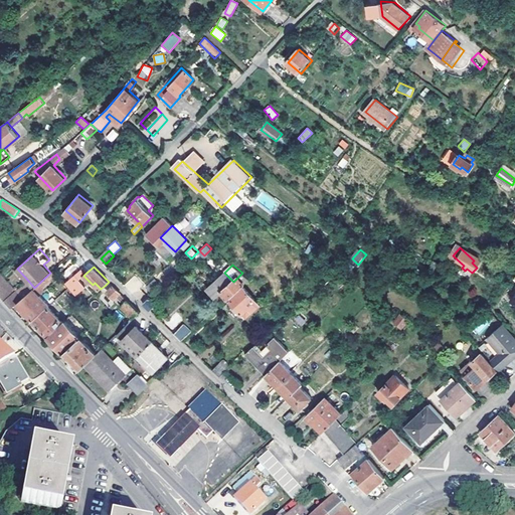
[(63,281),(65,284),(77,273),(75,270),(63,281)]
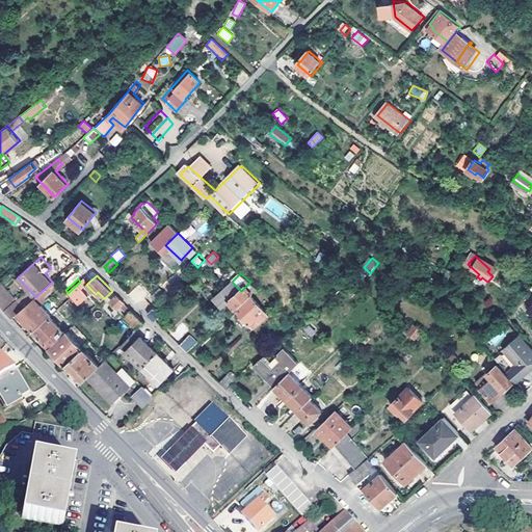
[(80,282),(68,293),(73,297),(78,303),(88,294),(83,289),(86,285),(88,283),(84,278),(80,282)]
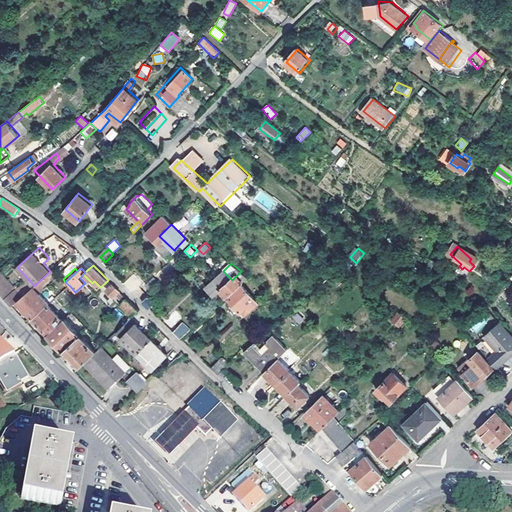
[(228,296),(241,284),(242,284),(248,278),(241,271),(232,280),(224,272),(207,288),(216,297),(222,291),(228,296)]
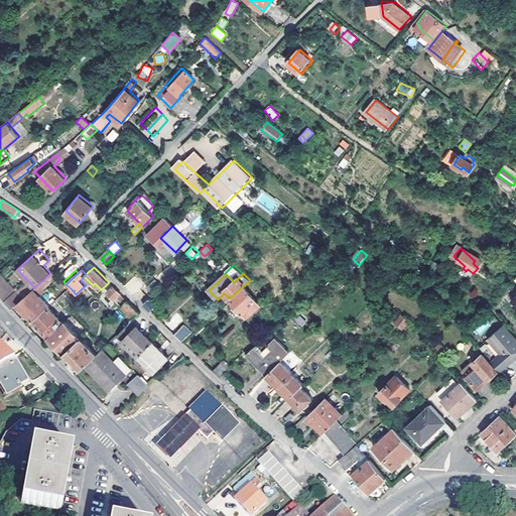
[(22,300),(22,299),(17,293),(0,274),(0,296),(12,309),(18,303),(22,300)]
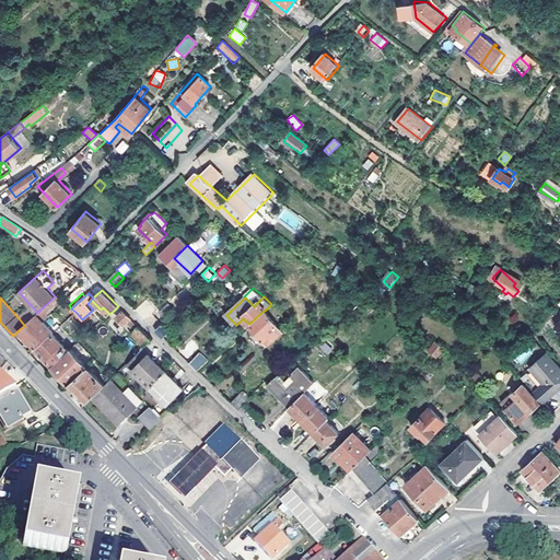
[(93,311),(97,306),(91,300),(88,304),(93,310),(93,311)]
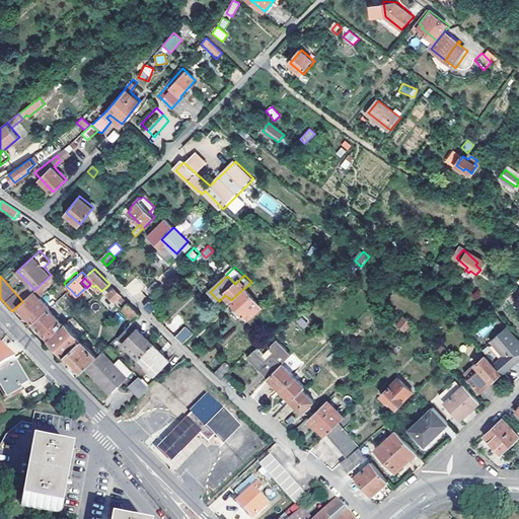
[(22,301),(34,290),(29,284),(17,295),(22,301)]
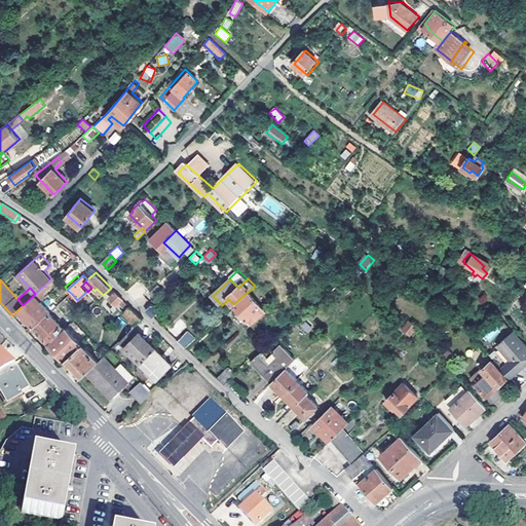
[(111,288),(107,292),(111,297),(110,298),(117,305),(119,303),(123,308),(127,304),(111,288)]
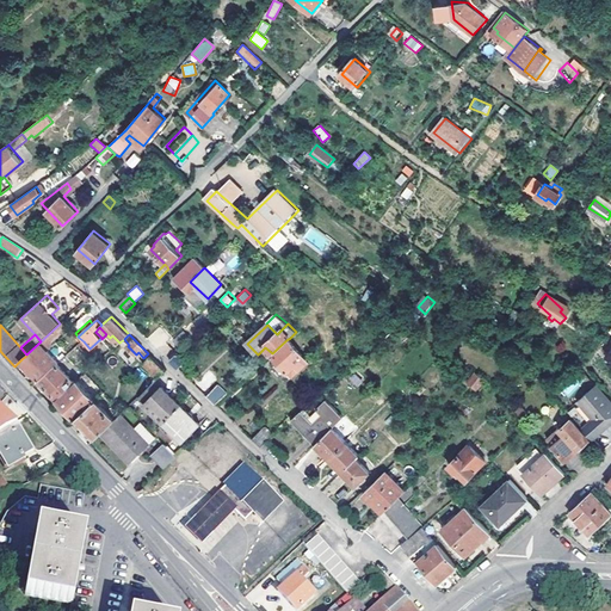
[(296,365),(302,370),(310,362),(288,339),(272,353),(289,371),(296,365)]
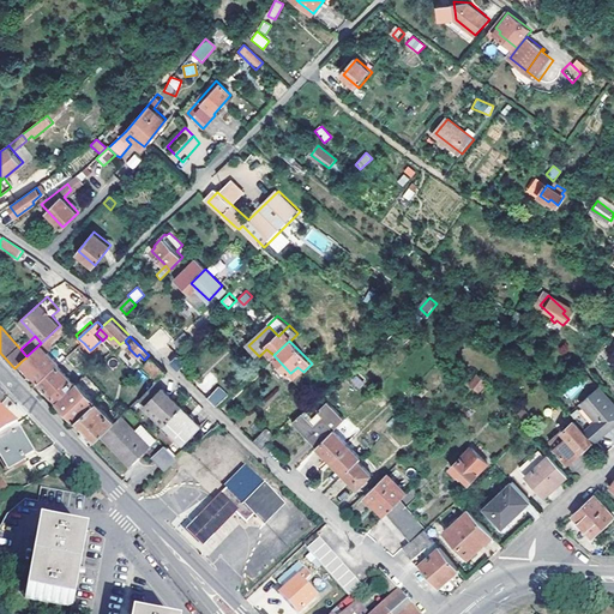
[(40,381),(58,367),(59,366),(47,353),(40,345),(22,361),(28,369),(32,374),(30,377),(34,379),(36,378),(40,381)]
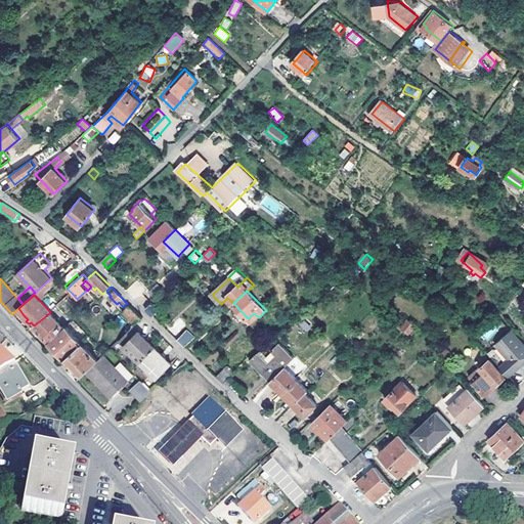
[(146,308),(153,314),(159,308),(153,302),(146,308)]
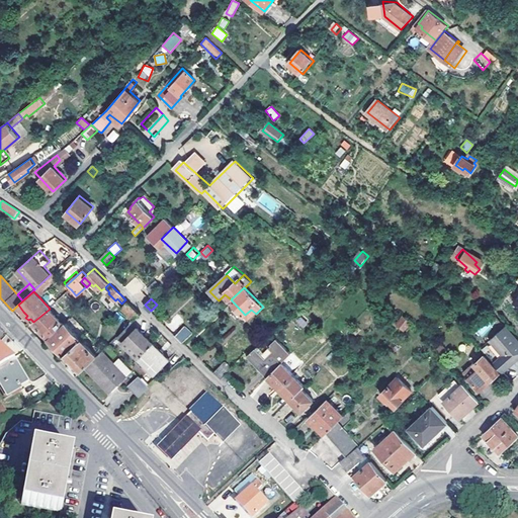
[(128,301),(121,309),(134,321),(141,314),(128,301)]
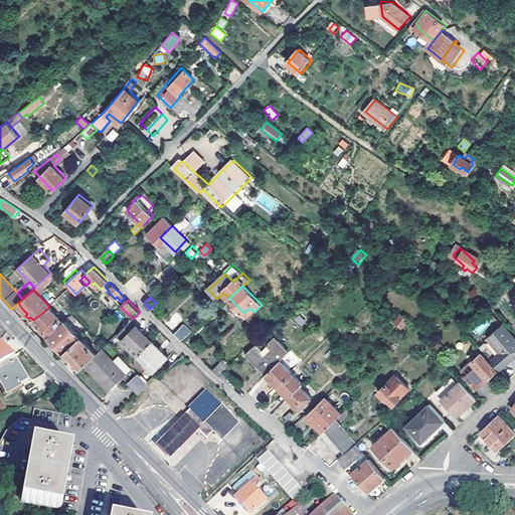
[(48,308),(33,320),(49,337),(63,323),(48,308)]
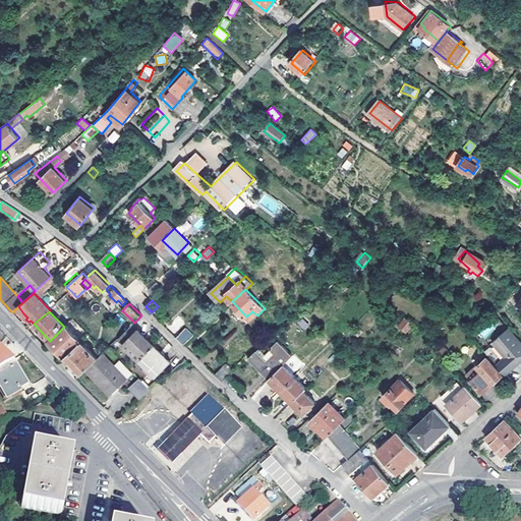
[(250,322),(257,315),(252,311),(246,316),(250,322)]
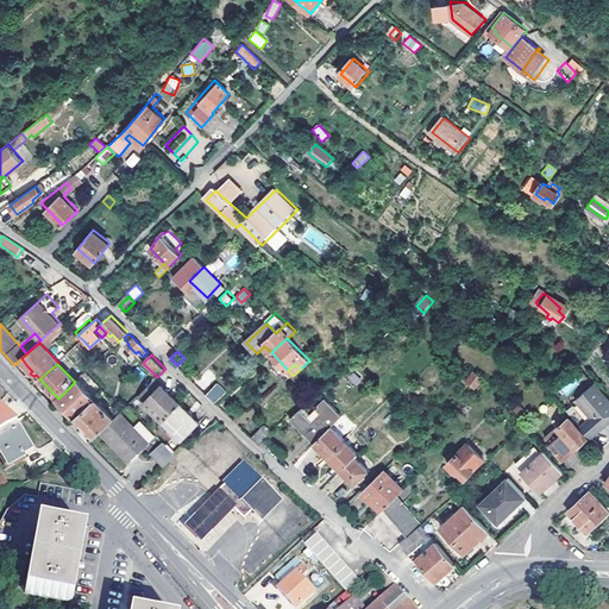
[(471,382),(479,388),(487,378),(477,372),(471,382)]
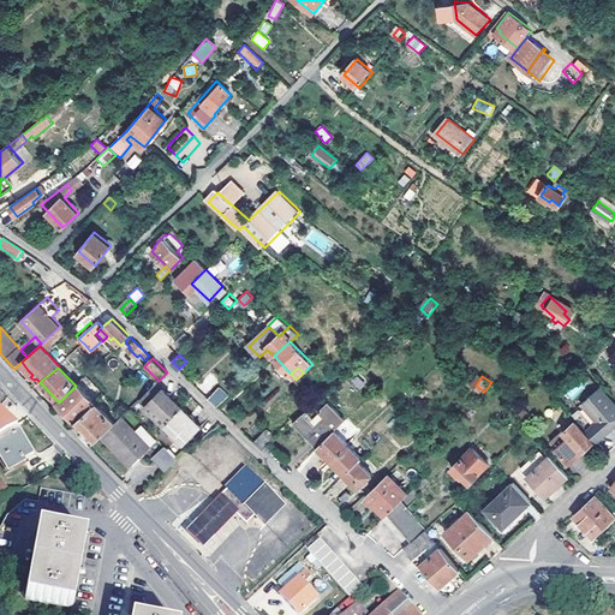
[(150,402),(145,407),(165,425),(183,408),(157,382),(143,395),(150,402)]
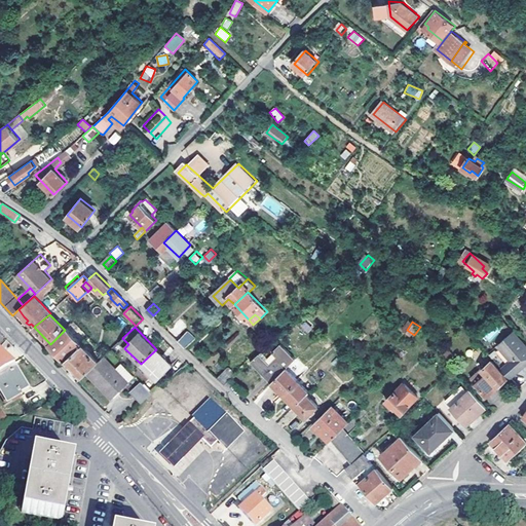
[(65,330),(50,344),(66,361),(82,344),(67,328),(65,330)]
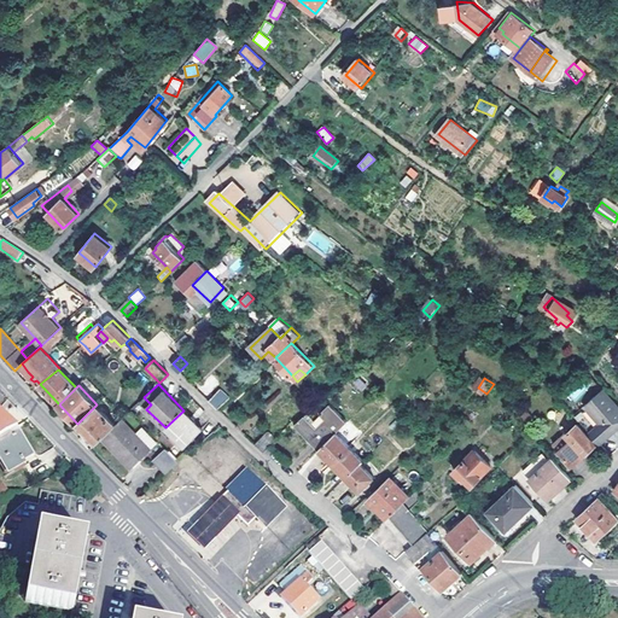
[(222,389),(210,400),(219,409),(232,397),(222,389)]
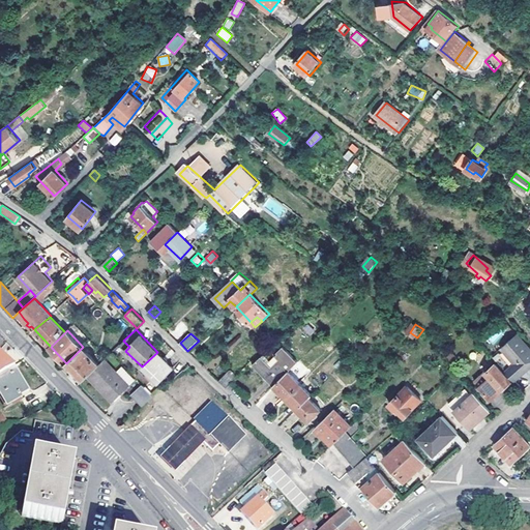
[(529,367),(529,347),(519,333),(494,354),(516,380),(529,367)]
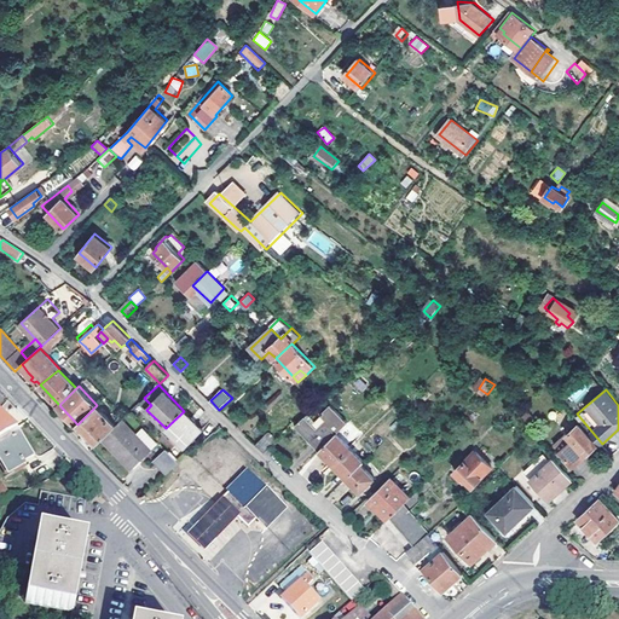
[(139,403),(146,410),(151,405),(144,398),(139,403)]
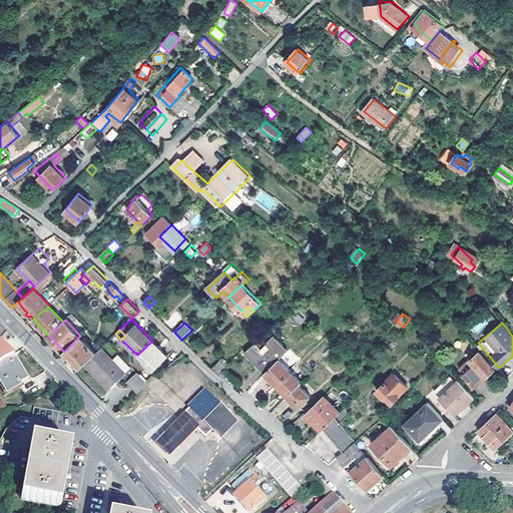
[(80,336),(64,352),(71,360),(67,364),(68,365),(75,373),(84,364),(96,353),(80,336)]
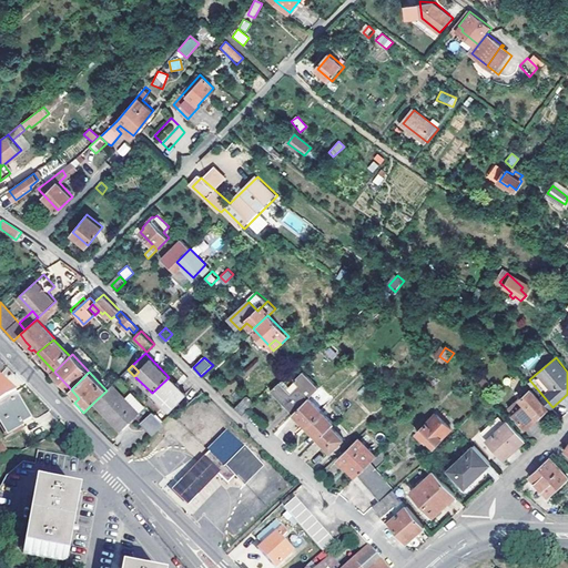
[(292,393),(288,388),(281,381),(272,389),(294,413),(310,397),(320,387),(304,372),(296,379),(296,381),(300,384),(292,393)]
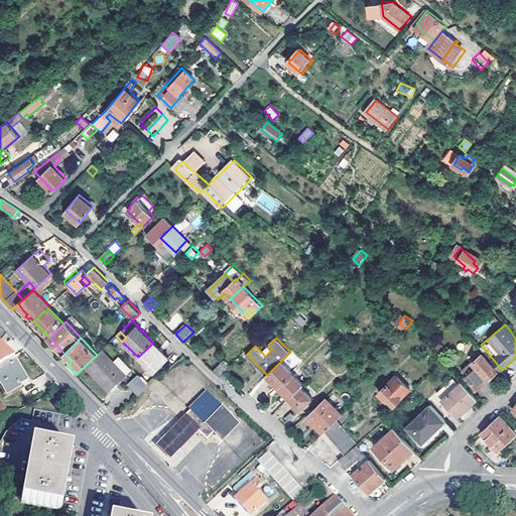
[(445,350),(437,341),(431,346),(439,355),(445,350)]
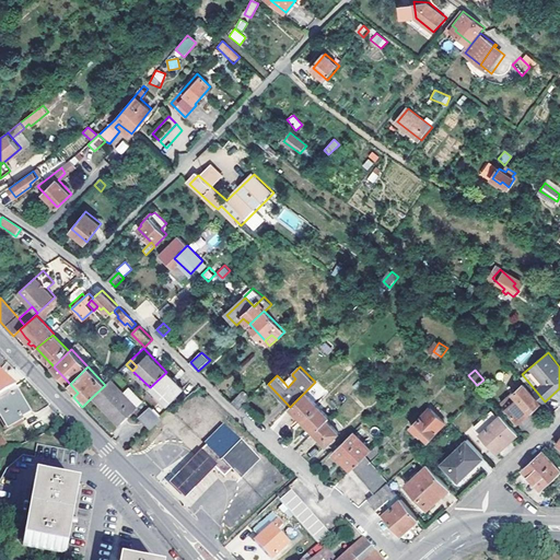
[(166,372),(150,387),(168,405),(184,389),(166,372)]
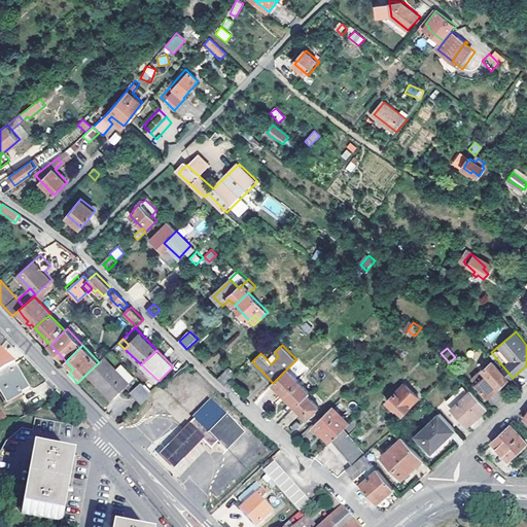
[(275,353),(268,360),(271,364),(278,356),(275,353)]
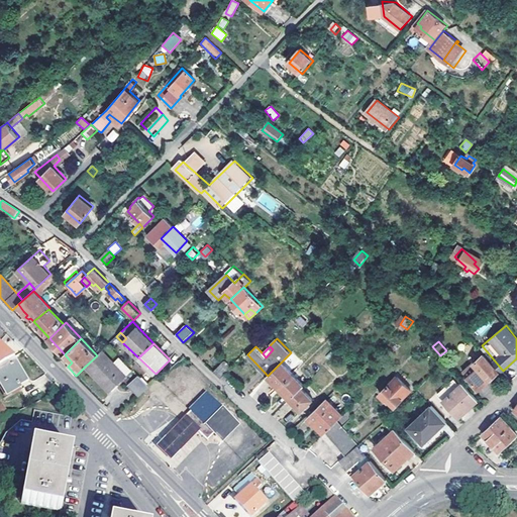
[(97,355),(85,367),(96,378),(98,377),(111,390),(125,376),(102,350),(97,355)]
